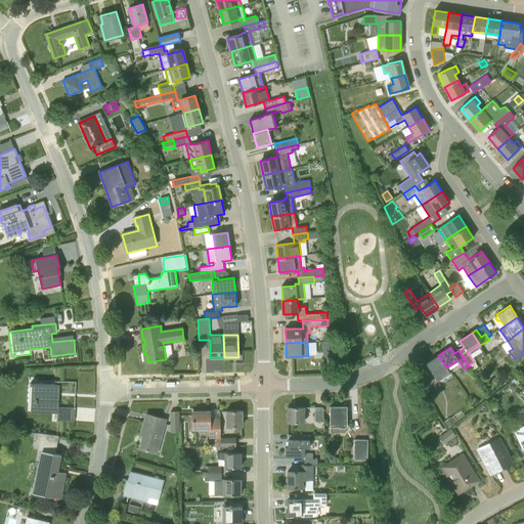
[(446,367),(438,355),(426,363),(434,376),(435,378),(431,381),(435,388),(440,385),(438,382),(450,374),(446,367)]
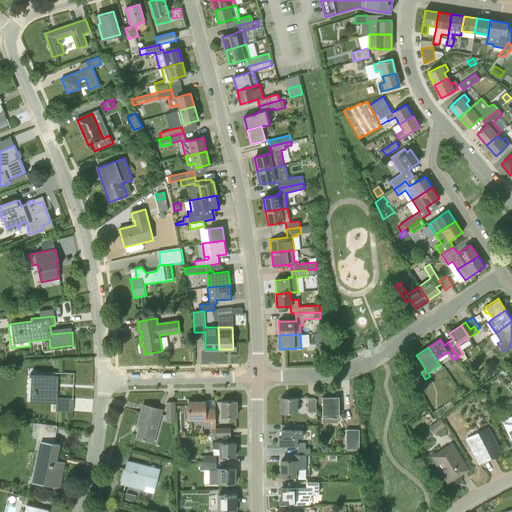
[(504,380),(505,377),(507,375),(503,370),(498,374),(499,375),(498,376),(498,379),(500,381),(502,381),(504,380)]
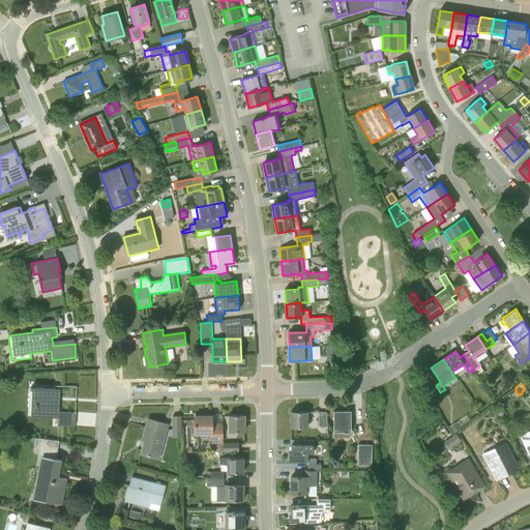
[(55,418),(55,390),(32,389),(31,418),(55,418)]
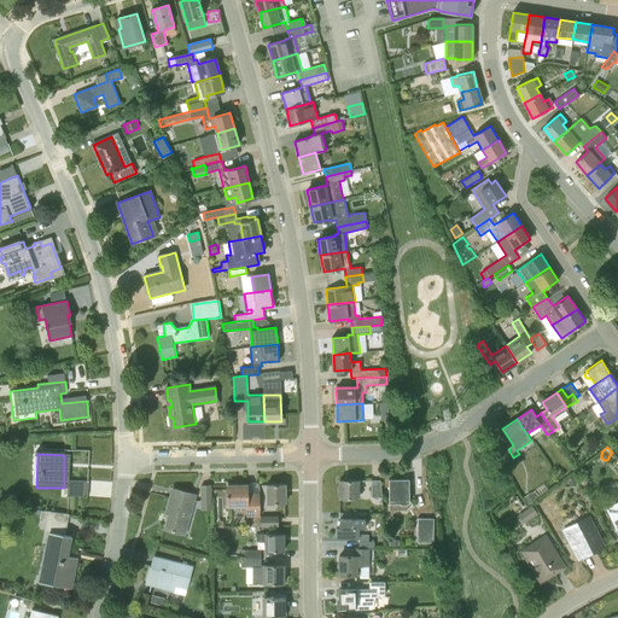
[(88,496),(88,481),(69,479),(68,495),(88,496)]
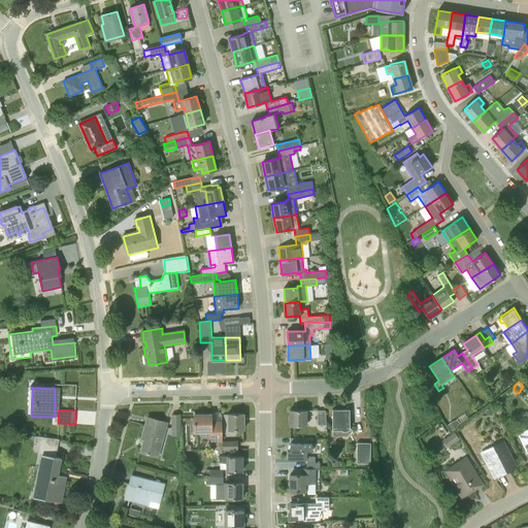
[(332,409),(333,435),(338,435),(340,432),(347,432),(350,430),(350,409),(332,409)]
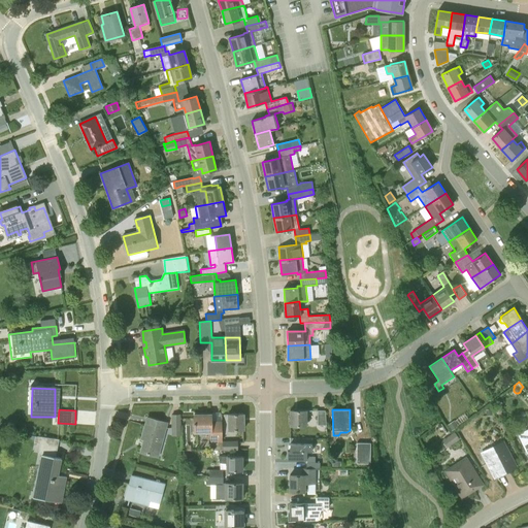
[(306,425),(306,410),(290,410),(290,425),(306,425)]
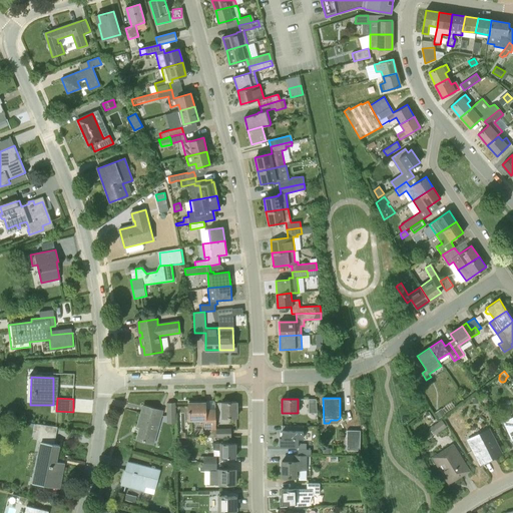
[(317,413),(316,399),(309,399),(309,413),(317,413)]
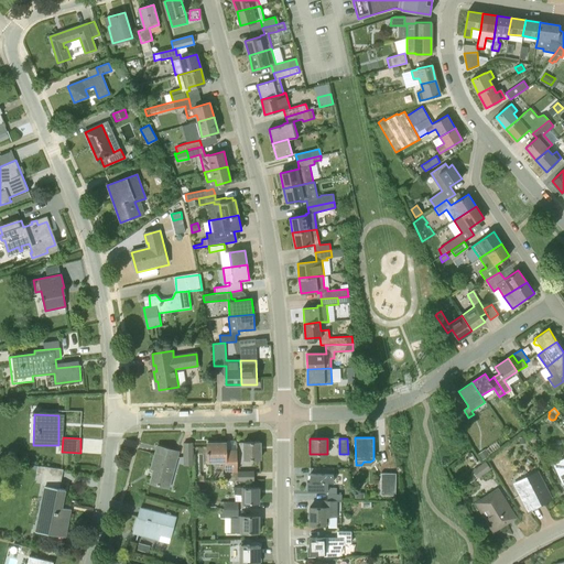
[(237,472),(237,449),(226,449),(226,442),(207,443),(207,462),(225,461),(225,479),(237,479),(237,472)]
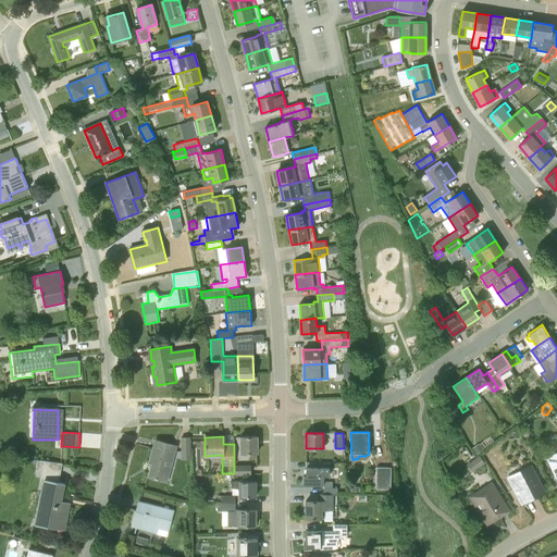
[(240,454),(257,453),(257,436),(240,436),(240,454)]
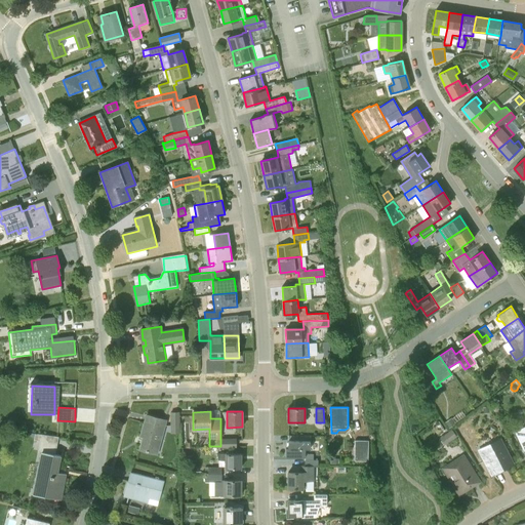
[(171,433),(179,432),(179,412),(170,412),(171,433)]
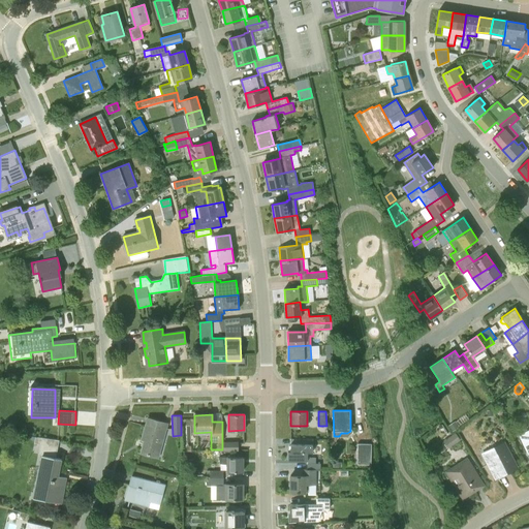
[(158,458),(167,424),(148,418),(144,433),(146,434),(141,453),(158,458)]
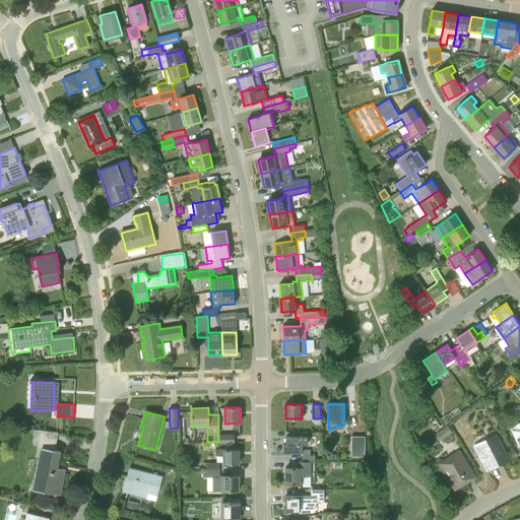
[(447,414),(441,418),(445,425),(451,420),(447,414)]
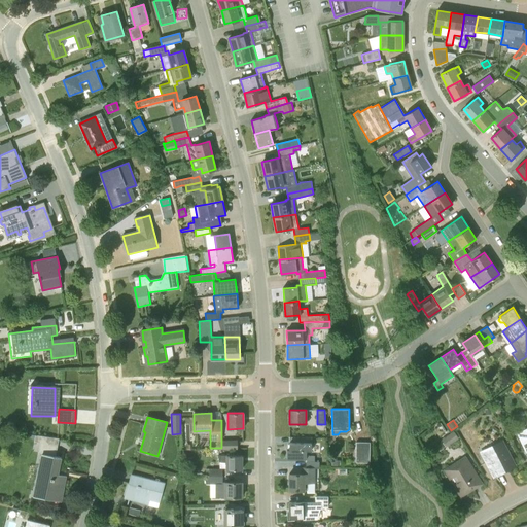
[(526,427),(518,432),(526,453),(526,427)]
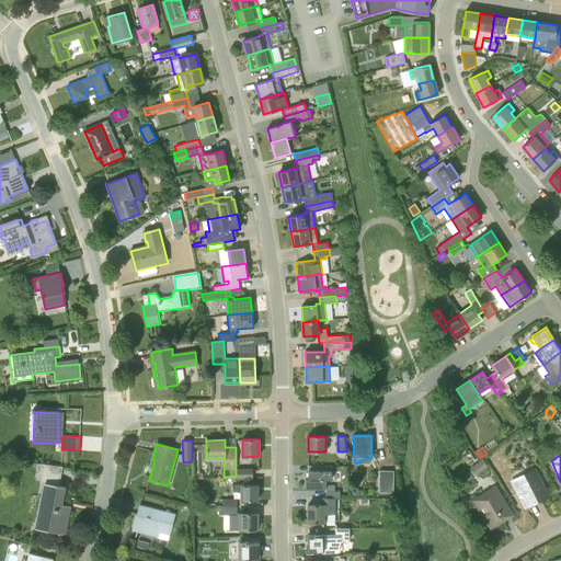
[(474,476),(488,466),(482,458),(470,468),(474,476)]
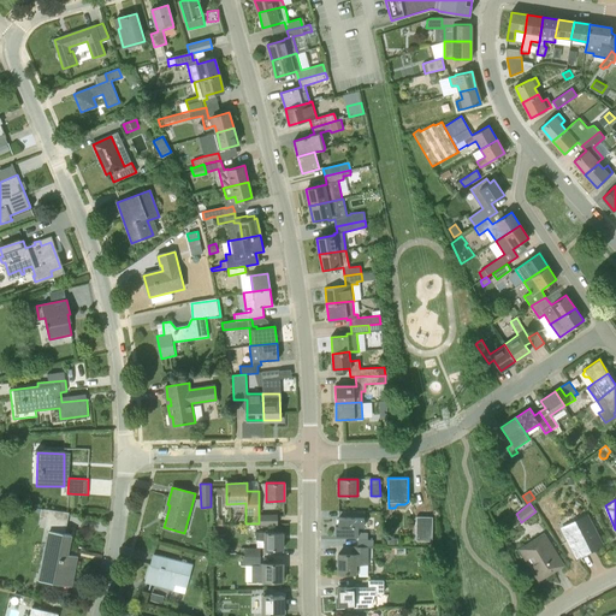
[(578,558),(602,544),(584,516),(561,532),(578,558)]
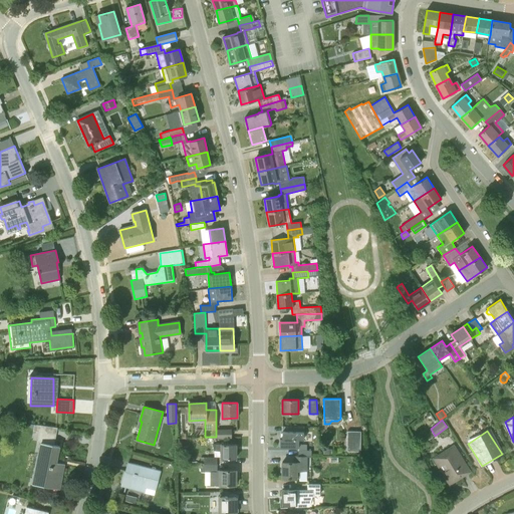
[(304,440),(304,433),(282,432),(282,439),(280,439),(280,448),(299,448),(299,440),(304,440)]
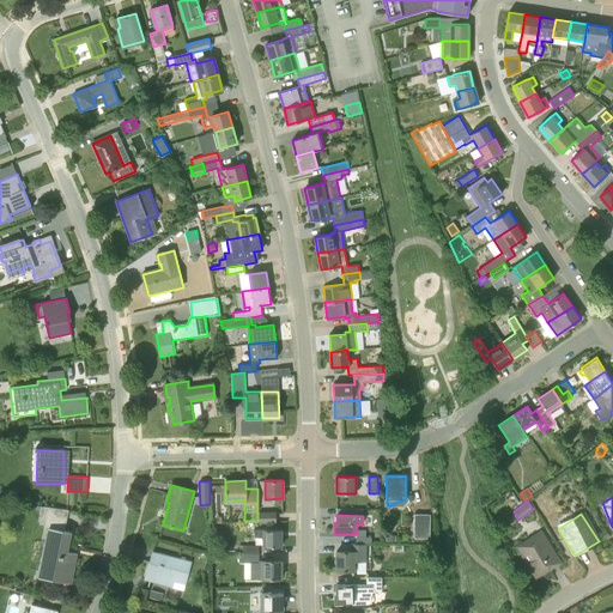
[(71,581),(77,553),(67,552),(71,532),(49,528),(42,565),(41,575),(71,581)]
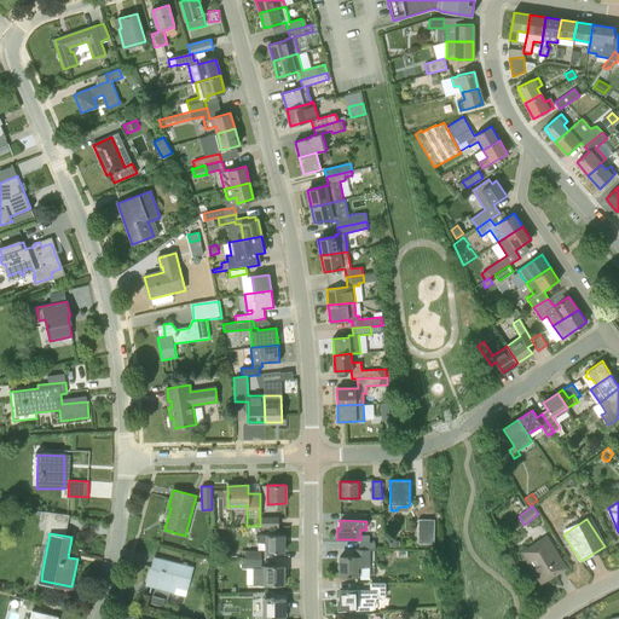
[(284,553),(284,534),(258,534),(258,543),(266,543),(266,553),(284,553)]
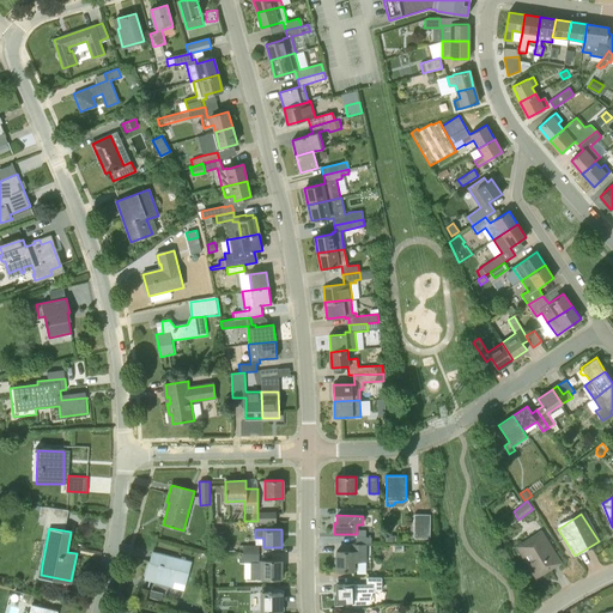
[(559,562),(541,533),(519,547),(525,557),(530,554),(541,572),(559,562)]
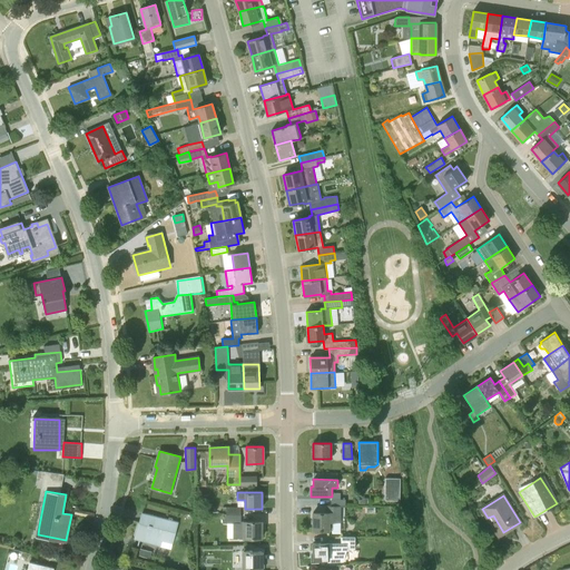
[(340,505),(331,505),(326,505),(326,512),(313,512),(313,530),(333,530),(333,532),(340,532),(340,521),(340,505)]
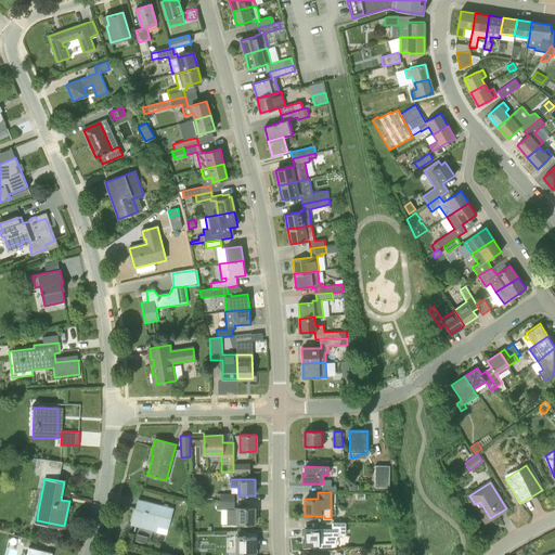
[(167,529),(172,508),(163,506),(138,500),(131,524),(156,530),(157,527),(167,529)]
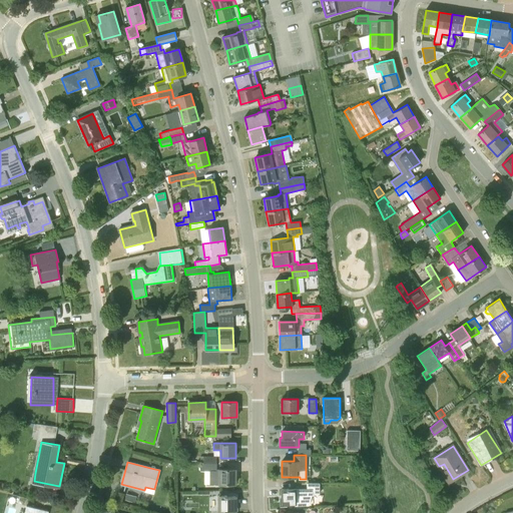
[(200,471),(209,471),(209,484),(235,484),(235,469),(216,469),(216,463),(203,463),(200,463),(200,471)]
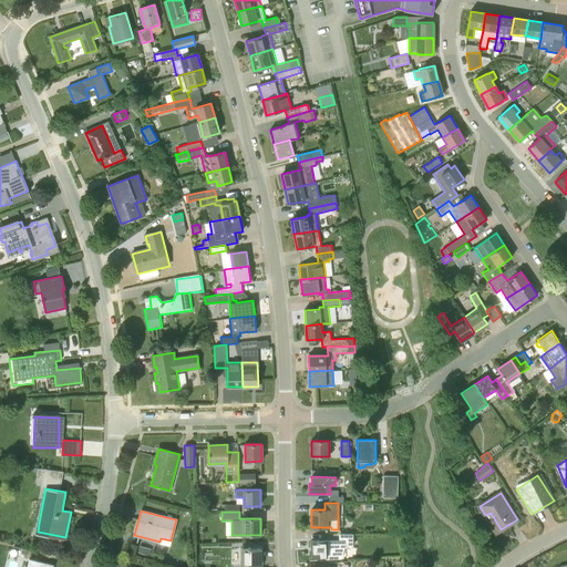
[(353,546),(352,534),(339,534),(339,539),(311,540),(311,557),(326,556),(326,557),(341,556),(344,547),(346,547),(346,545),(353,546)]
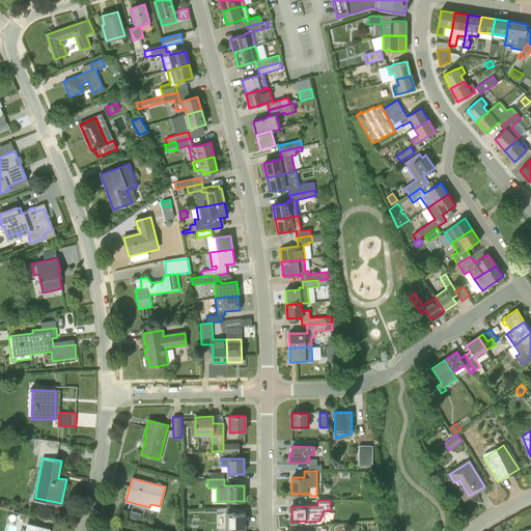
[(140,521),(141,513),(131,511),(129,518),(140,521)]
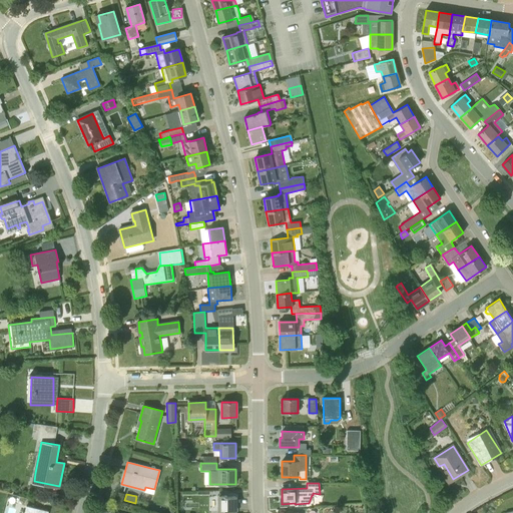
[(219,511),(235,511),(235,496),(219,496),(219,511)]
